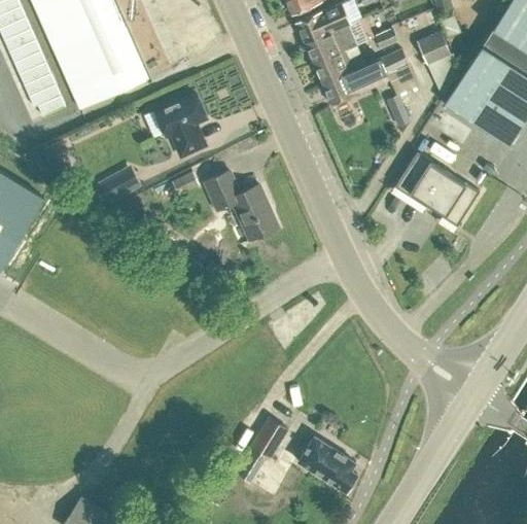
[(34,109),(39,120),(50,115),(64,109),(15,0),(0,0),(0,32),(30,101),(34,109)]
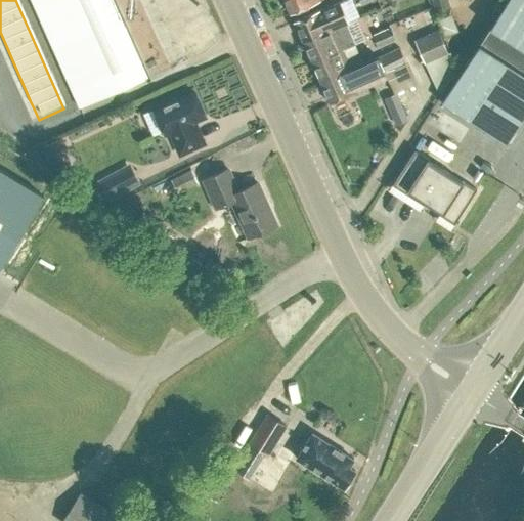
[(31,0),(79,107),(146,78),(112,0),(31,0)]
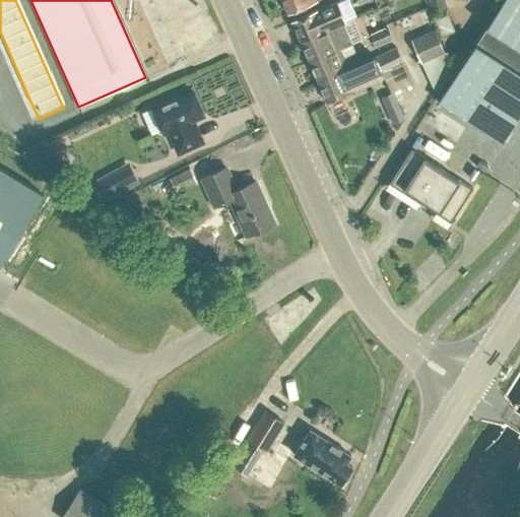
[(280,0),(288,16),(320,2),(319,0),(280,0)]
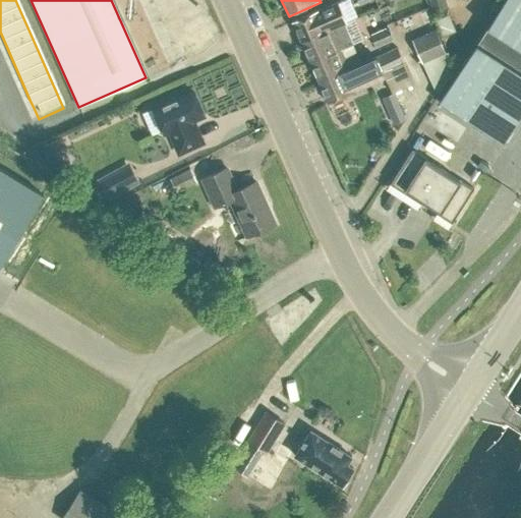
[(429,0),(433,14),(449,10),(445,0),(429,0)]
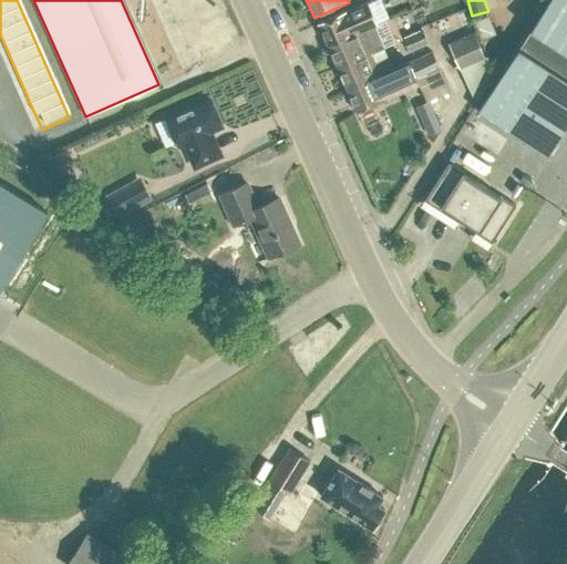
[(566,129),(566,0),(550,0),(495,85),(494,88),(477,114),(548,160),(566,129)]
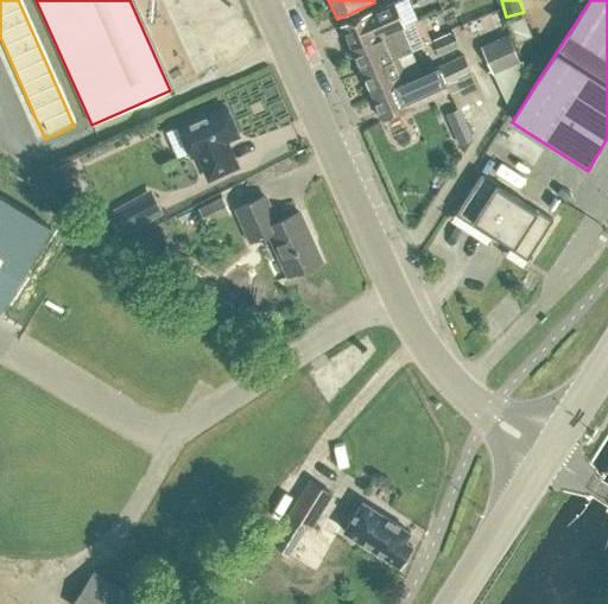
[(377,11),(341,27),(352,51),(400,30),(403,29),(393,5),(377,11)]
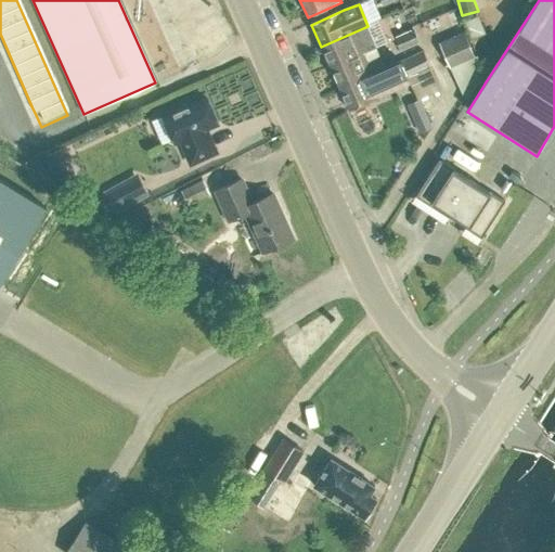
[(365,27),(321,47),(330,67),(363,53),(375,49),(377,48),(368,26),(365,27)]
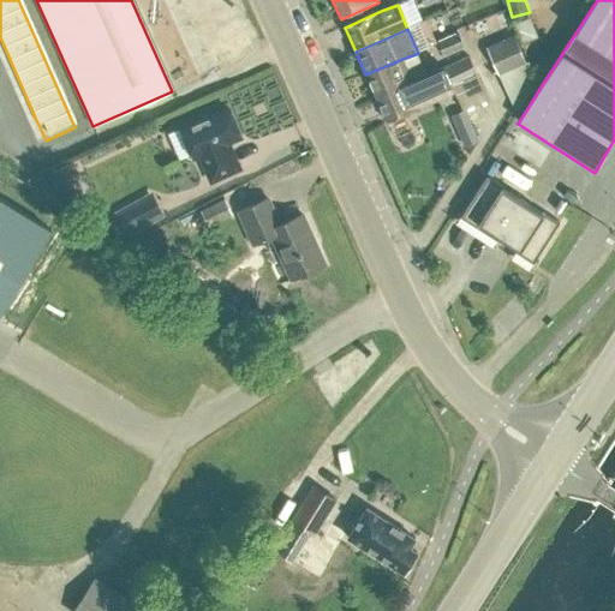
[(445,58),(465,51),(459,33),(437,41),(445,58)]
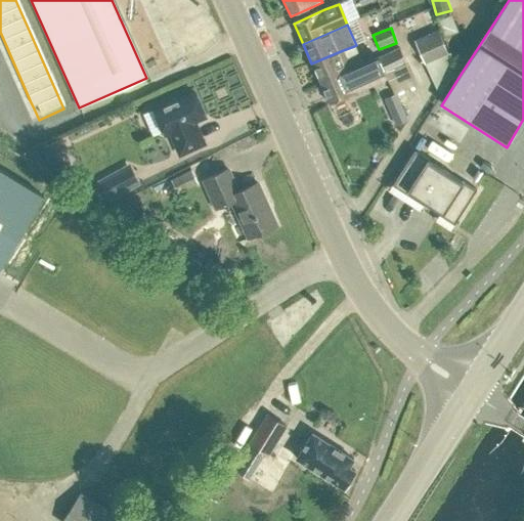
[(413,41),(424,66),(447,55),(437,32),(413,41)]
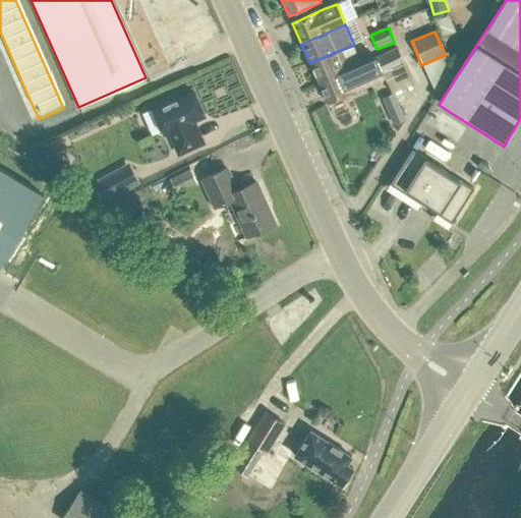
[(341,50),(309,63),(319,83),(350,70),(341,50)]
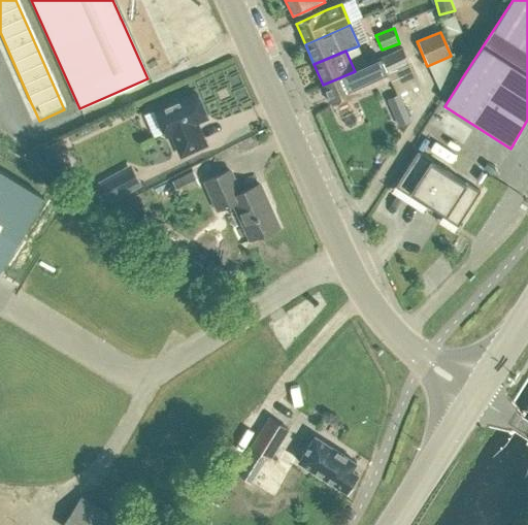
[(403,52),(381,60),(387,74),(408,65),(403,52)]
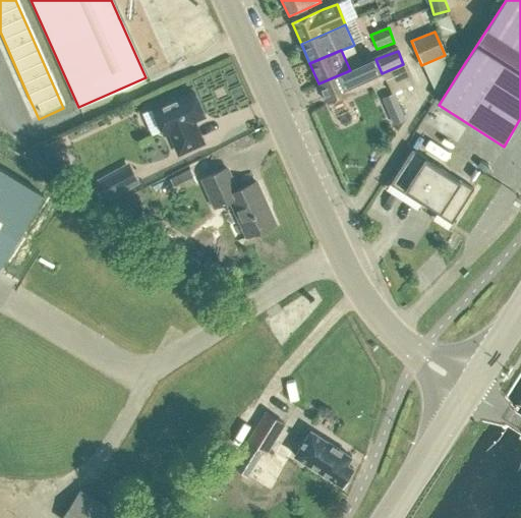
[(350,70),(319,83),(328,105),(357,93),(357,92),(384,80),(375,60),(350,70)]
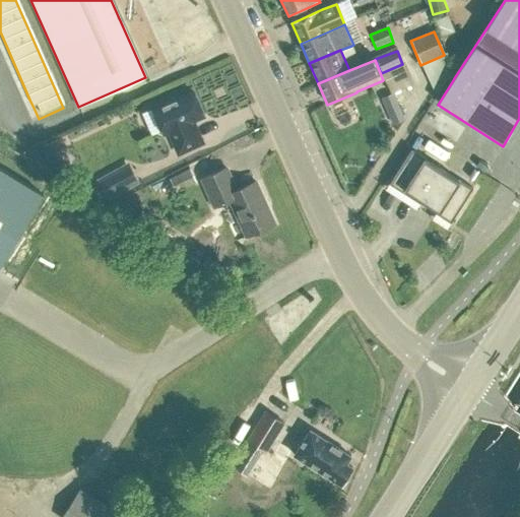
[(201,117),(191,93),(175,101),(173,98),(150,108),(163,134),(168,131),(177,154),(200,143),(190,121),(201,117)]
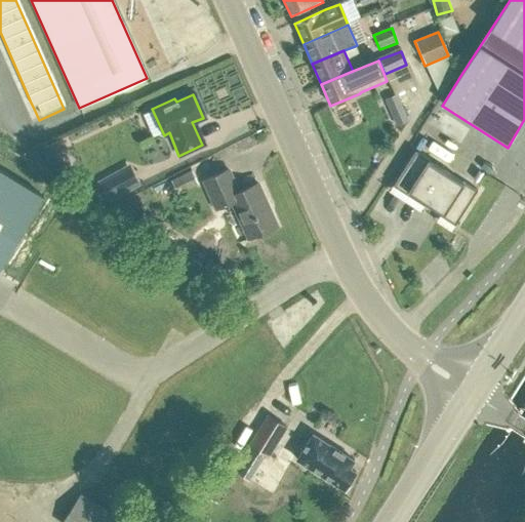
[(402,115),(392,120),(395,127),(406,122),(402,115)]
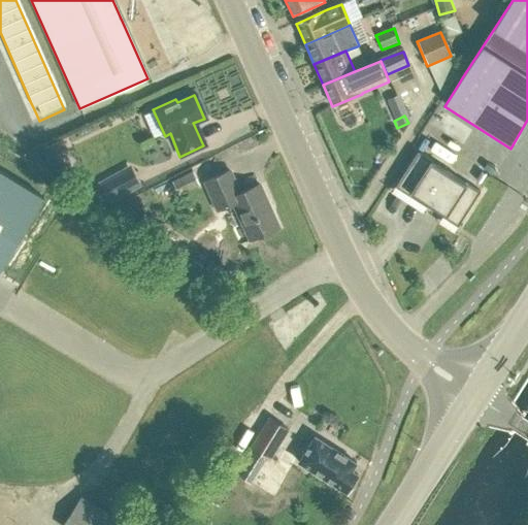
[(464,185),(432,164),(433,163),(418,153),(395,189),(426,208),(428,206),(444,217),(442,219),(458,229),(481,193),(465,184),(464,185)]
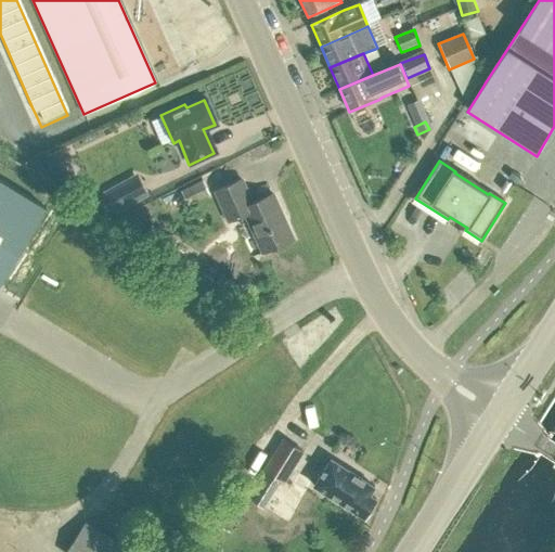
[(114,216),(150,197),(138,175),(102,193),(114,216)]
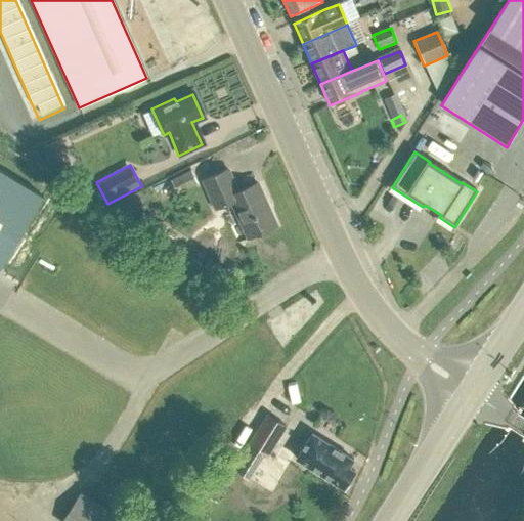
[(237,193),(227,171),(204,182),(216,210),(231,203),(249,240),(276,227),(257,184),(237,193)]
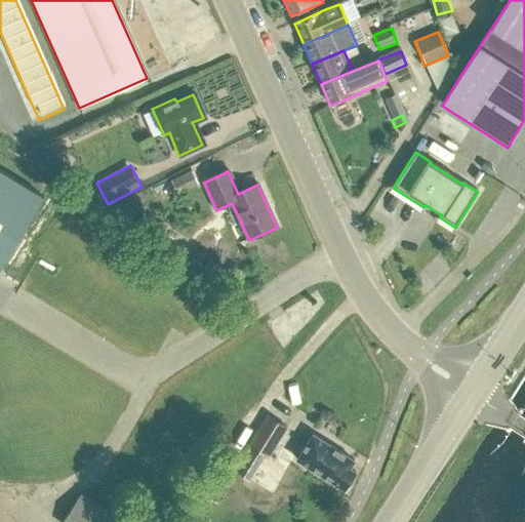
[(177,194),(199,186),(194,172),(172,181),(177,194)]
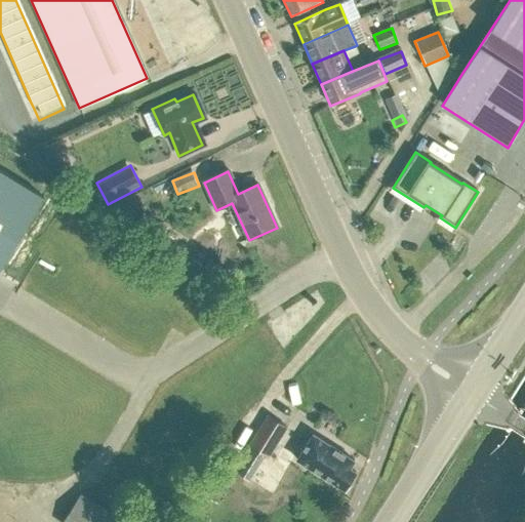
[(138,223),(131,235),(155,250),(163,238),(138,223)]
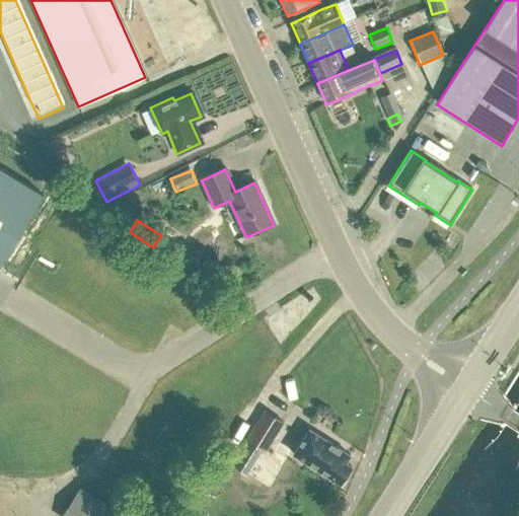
[(170,244),(167,248),(169,254),(174,254),(177,250),(175,244),(170,244)]
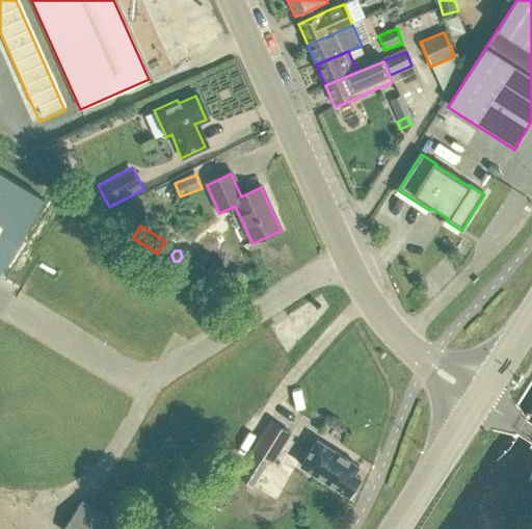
[(526,417),(525,417),(512,438),(512,440),(513,441),(514,442),(516,441),(529,420),(529,418),(528,417),(526,417)]
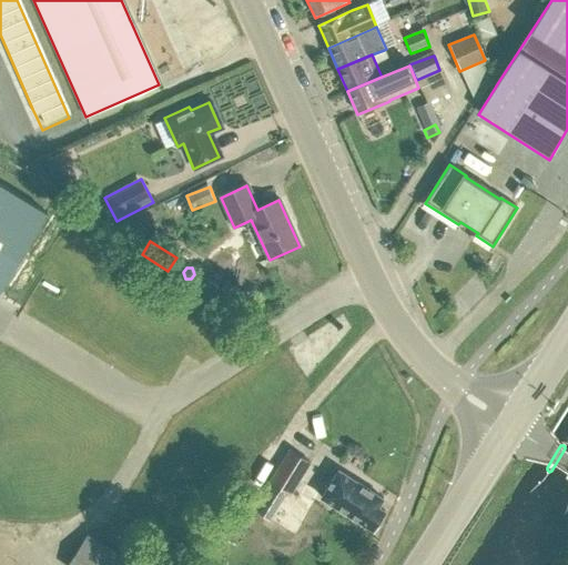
[(290,495),(308,463),(287,451),(269,483),(290,495)]
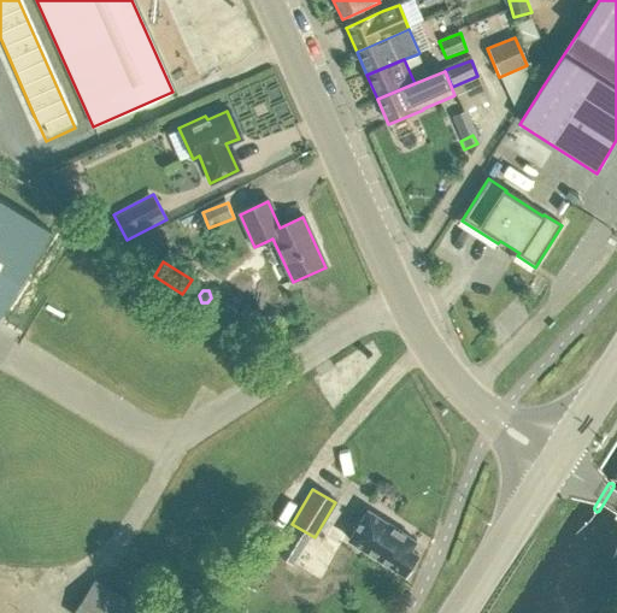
[(405,577),(418,556),(411,552),(416,542),(366,511),(346,541),(405,577)]
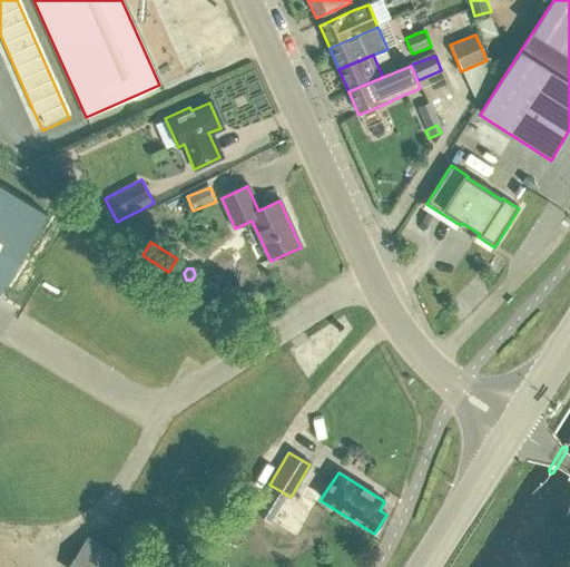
[(288,519),(302,527),(318,498),(304,490),(288,517),(267,505),(264,510),(286,522),(288,519)]
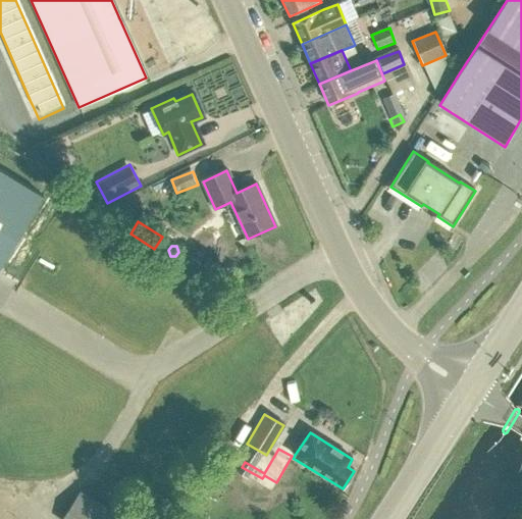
[(114,518),(116,515),(83,495),(67,518),(114,518)]
